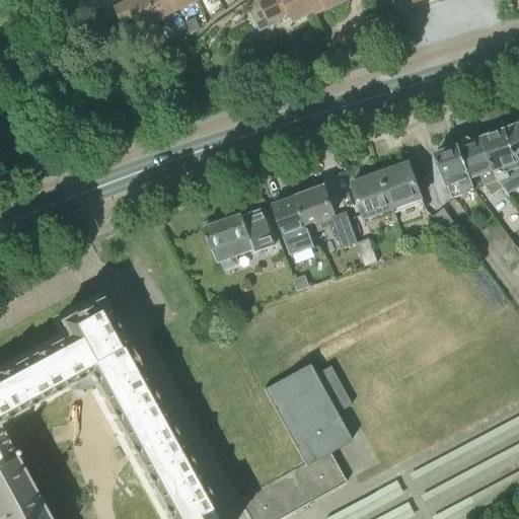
[(141,30),(159,21),(149,0),(131,0),(116,8),(124,25),(136,19),(141,30)]
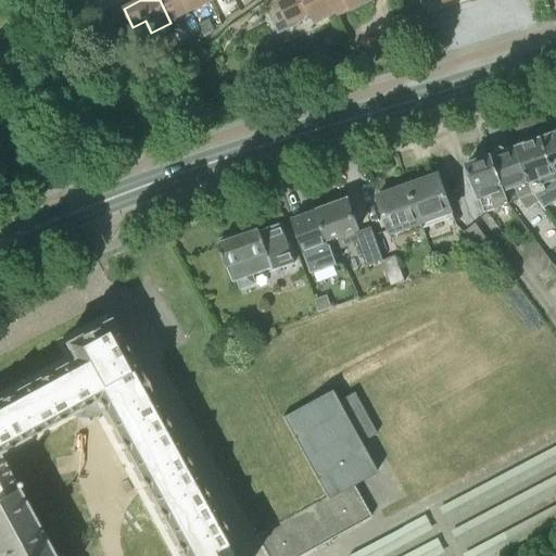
[(160,0),(171,23),(192,13),(185,0),(160,0)]
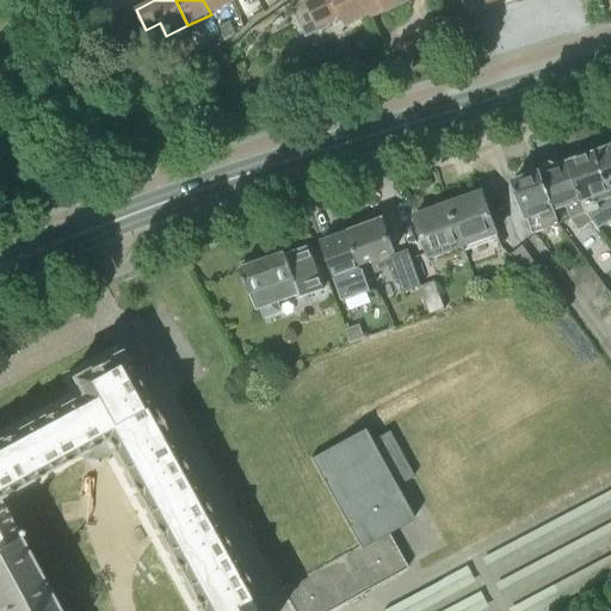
[(203,0),(211,14),(233,2),(232,0),(203,0)]
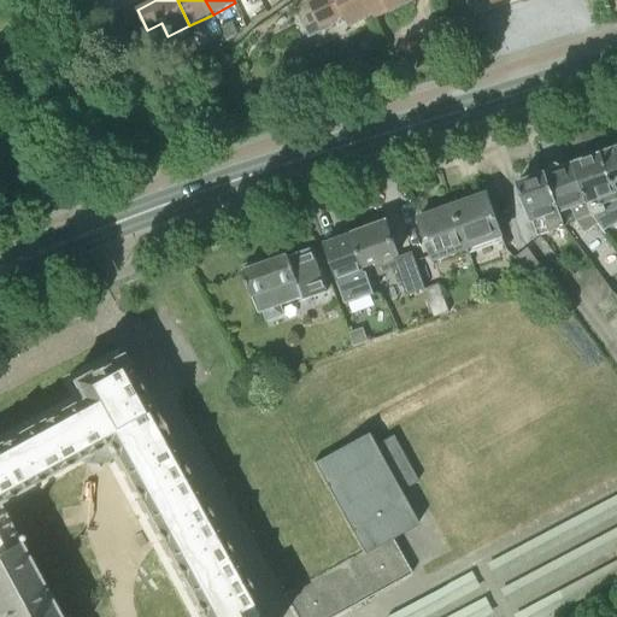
[(301,16),(310,11),(318,29),(323,27),(323,25),(342,15),(348,28),(372,16),(375,19),(415,0),(309,0),(297,6),(301,16)]
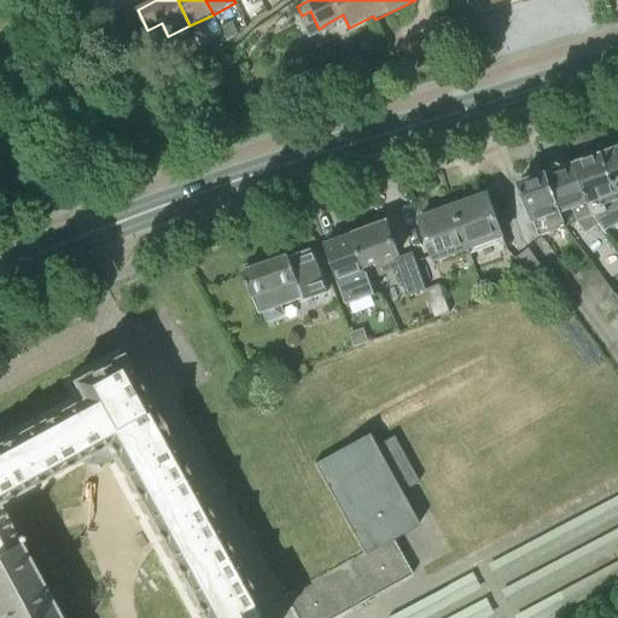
[(617,149),(605,153),(617,191),(617,149)]
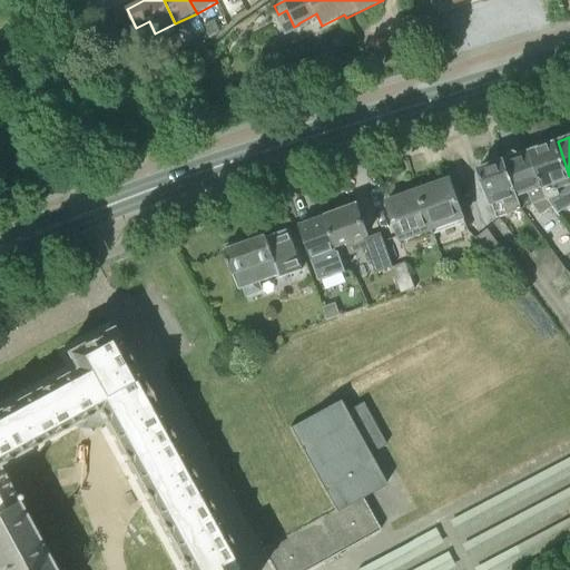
[(569,176),(558,141),(531,151),(547,197),(553,206),(558,212),(569,205),(569,176)]
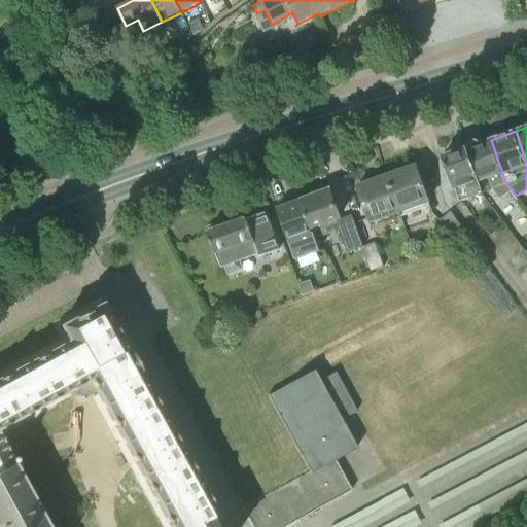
[(505,195),(512,190),(505,182),(491,140),(467,148),(483,194),(494,189),(500,199),(505,195)]
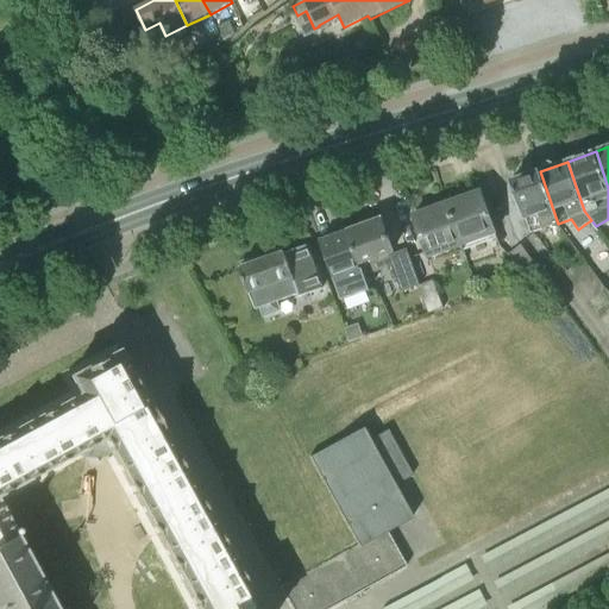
[(532,233),(558,224),(540,171),(512,181),(526,220),(527,219),(532,233)]
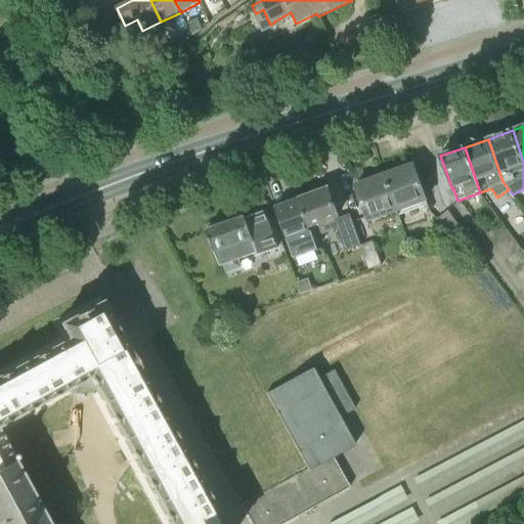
[(385,175),(398,215),(428,205),(413,165),(385,175)]
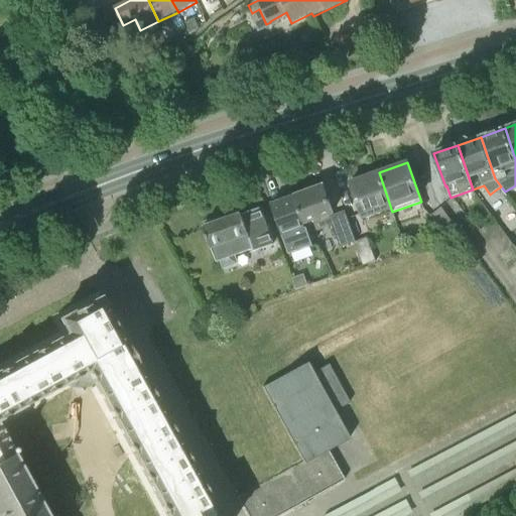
[(365,222),(392,212),(379,172),(350,182),(363,219),(365,222)]
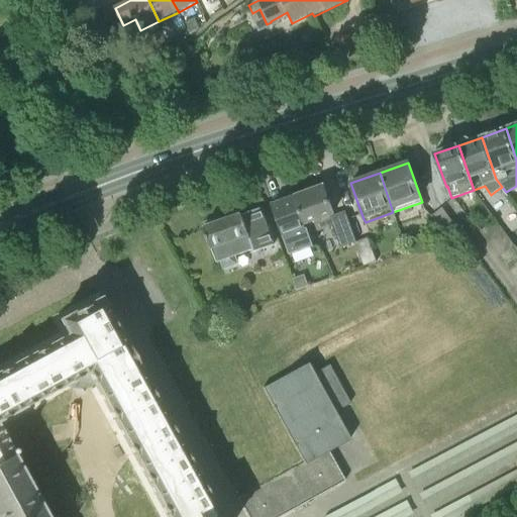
[(298,195),(308,223),(319,219),(322,228),(336,222),(332,214),(334,213),(323,186),(298,195)]
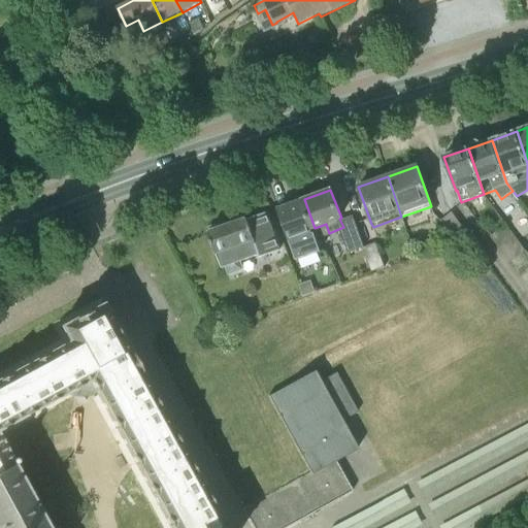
[(315,228),(304,199),(277,209),(288,241),(296,260),(323,249),(316,231),(312,232),(311,229),(315,228)]
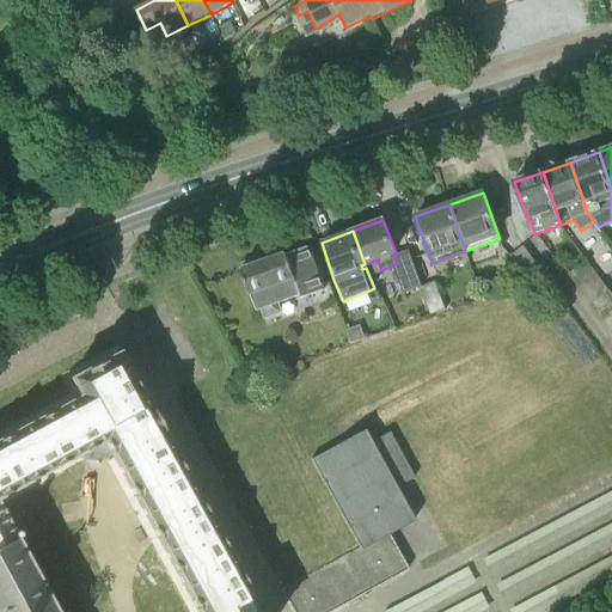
[(527,280),(544,275),(524,246),(510,256),(527,280)]
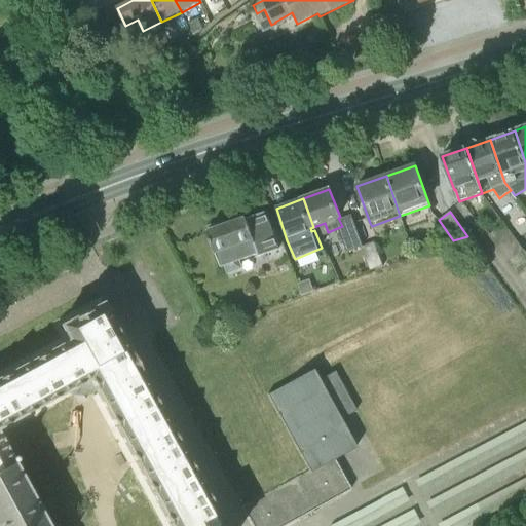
[(208,232),(215,255),(216,255),(220,267),(258,255),(259,257),(278,250),(265,213),(208,232)]
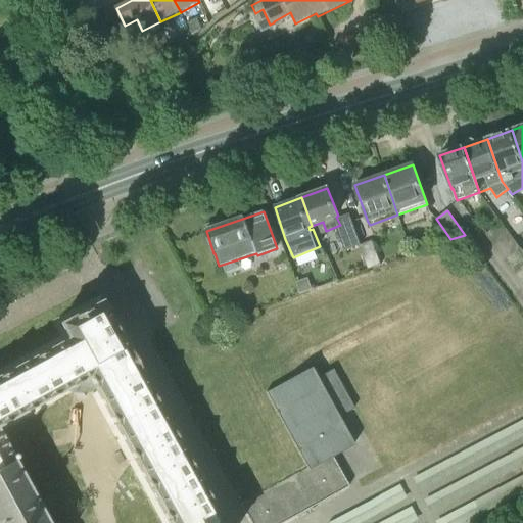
[(505,260),(521,248),(502,223),(485,234),(505,260)]
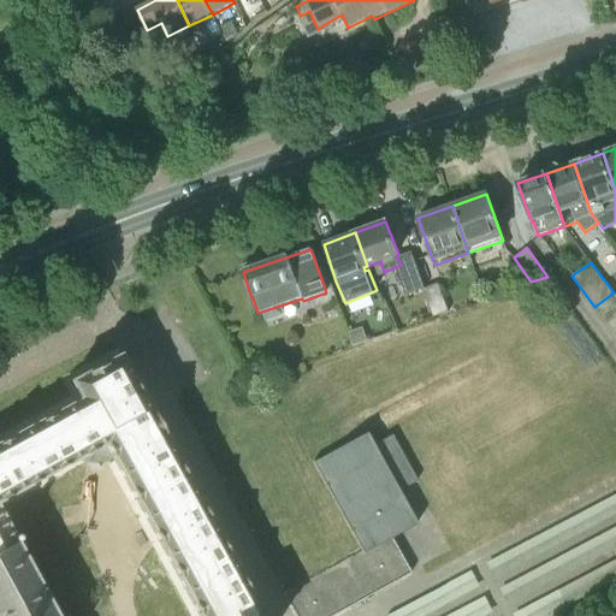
[(433,318),(449,312),(438,284),(422,289),(433,318)]
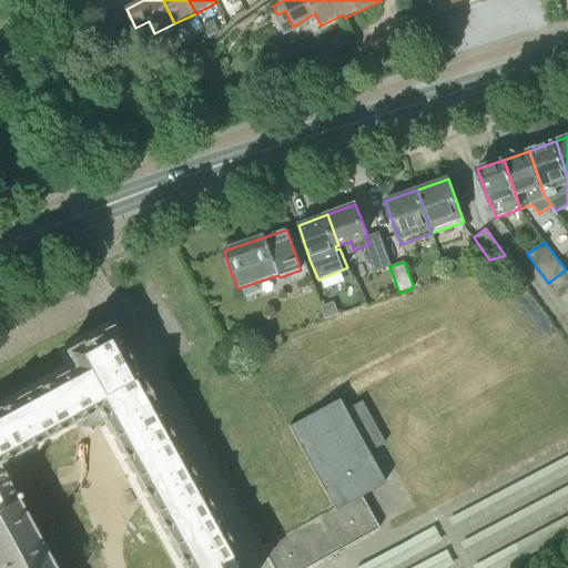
[(0,567),(52,567),(0,470),(0,463),(98,411),(183,567),(251,567),(244,556),(236,560),(110,328),(66,352),(74,368),(0,408),(0,567)]
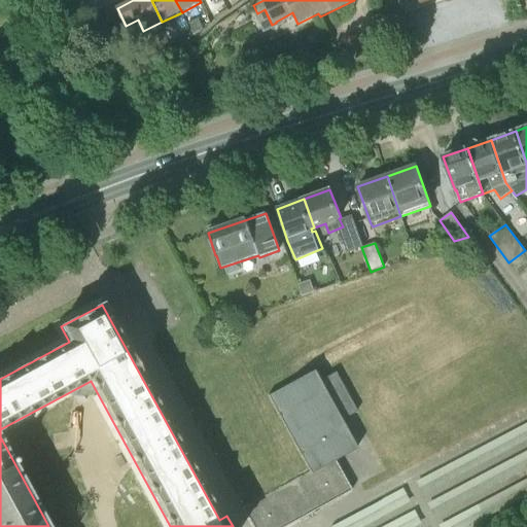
[(284,526),(352,491),(335,458),(356,447),(341,419),(357,411),(336,372),(319,381),(314,370),(268,394),(310,471),(242,507),(252,526),(284,526)]
